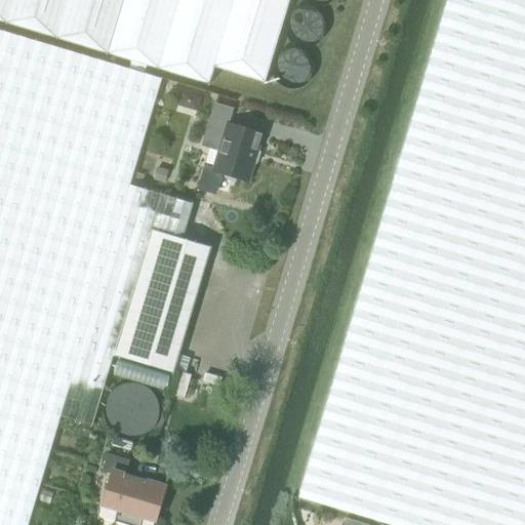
[(0,0),(0,22),(208,85),(214,67),(265,82),(288,0),(0,0)]
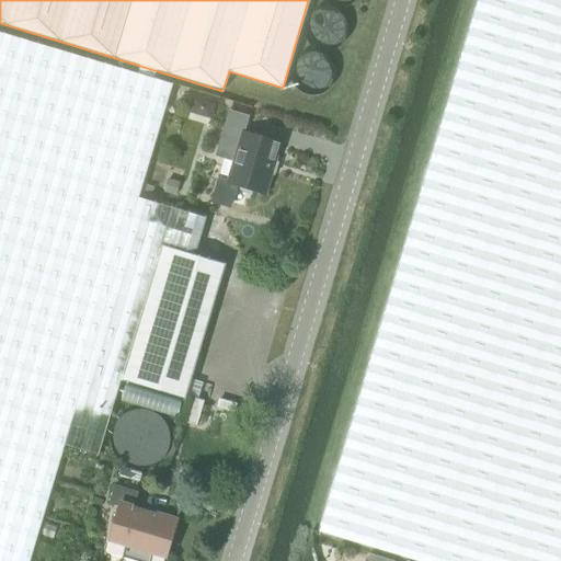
[(416,560),(560,560),(560,0),(478,0),(319,531),(416,560)]
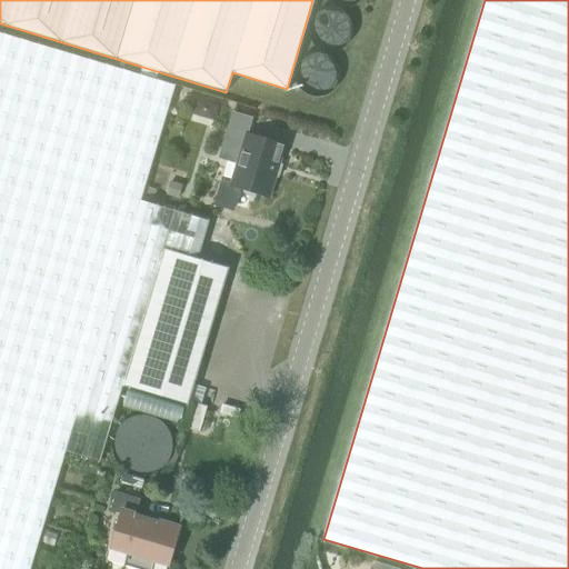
[(122,385),(162,249),(197,259),(209,220),(140,200),(175,86),(0,32),(0,568),(29,568),(66,451),(99,461),(122,385)]
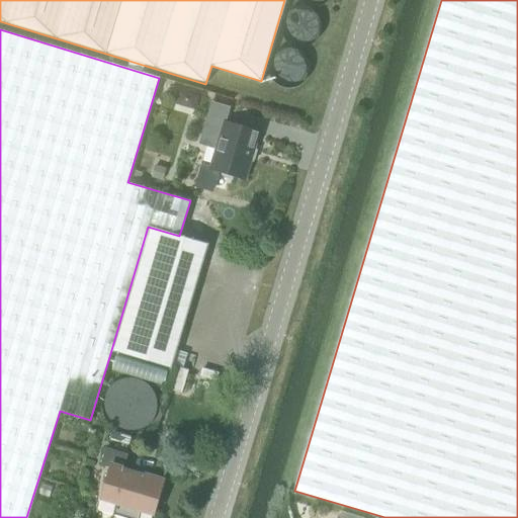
[(224,122),(209,169),(219,171),(222,176),(231,179),(235,176),(244,179),(258,133),(224,122)]
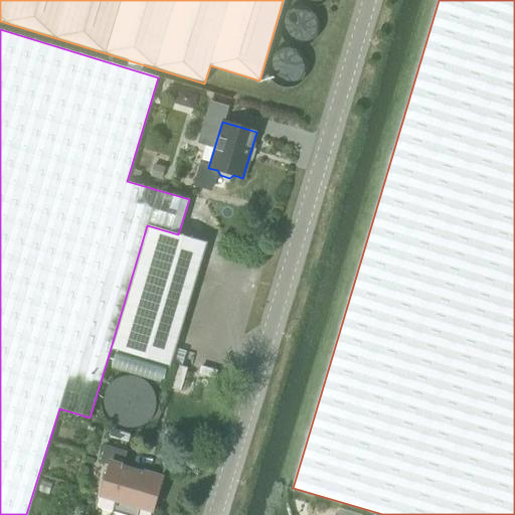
[(178,234),(147,225),(111,348),(169,366),(206,242),(178,234)]
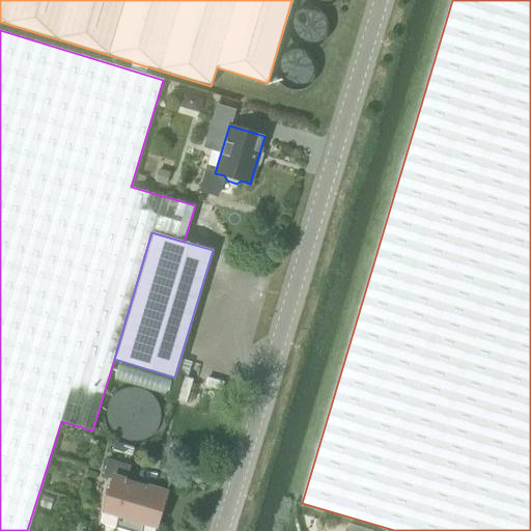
[(118,515),(115,528),(124,530),(140,530),(143,524),(157,527),(167,492),(127,479),(131,466),(108,458),(103,476),(112,479),(103,511),(118,515)]
